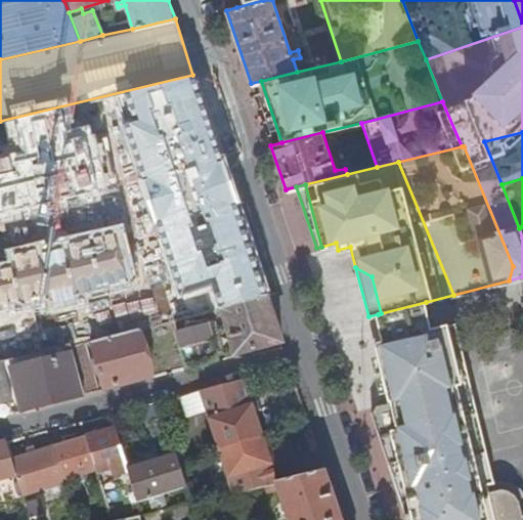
[(281,340),(265,292),(221,304),(234,352),(281,340)]
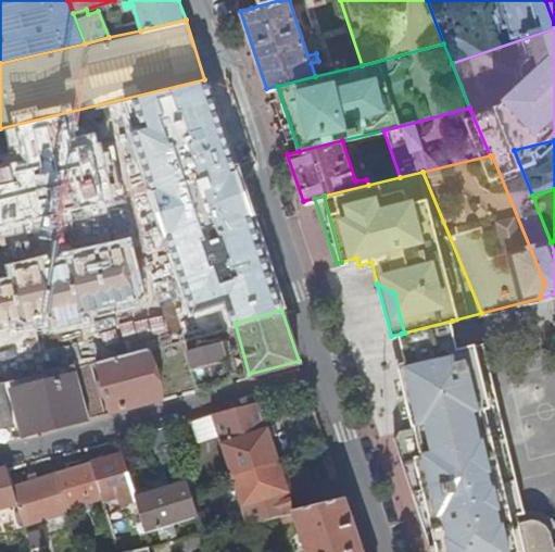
[(404,333),(401,334),(404,348),(407,361),(396,363),(413,425),(400,428),(393,436),(428,544),(433,543),(436,551),(554,551),(554,519),(553,517),(542,511),(529,509),(524,510),(483,341),(459,347),(456,335),(452,321),(404,333)]
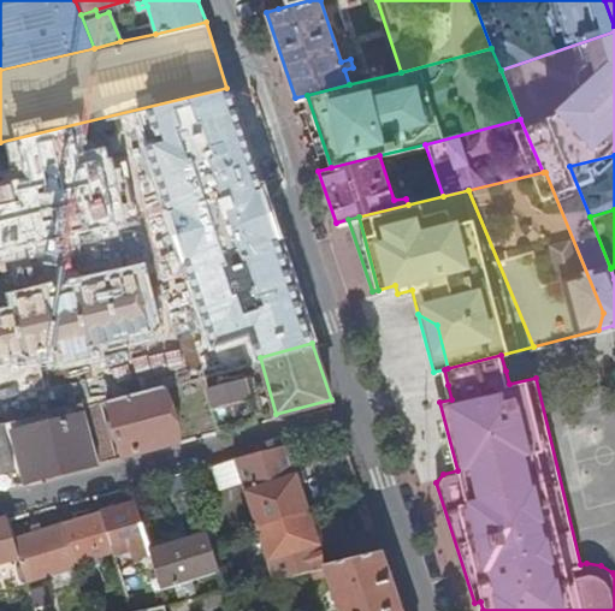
[(217,375),(219,381),(207,385),(218,428),(255,419),(242,371),(217,375)]
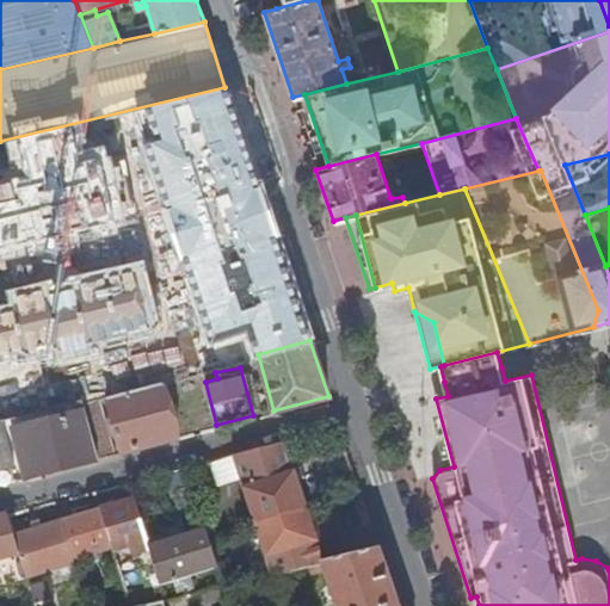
[(162,379),(154,382),(106,395),(121,450),(178,434),(162,379)]
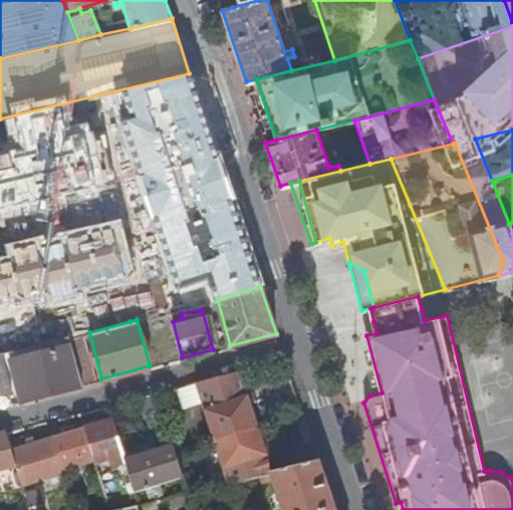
[(84,333),(68,337),(80,384),(96,379),(84,333)]
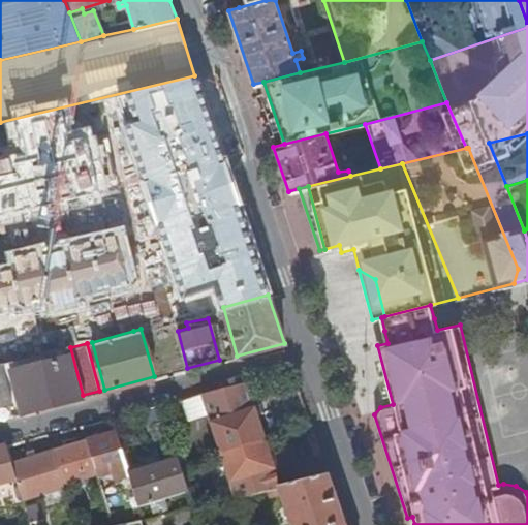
[(9,368),(21,411),(83,395),(70,347),(69,344),(60,346),(62,354),(9,368)]
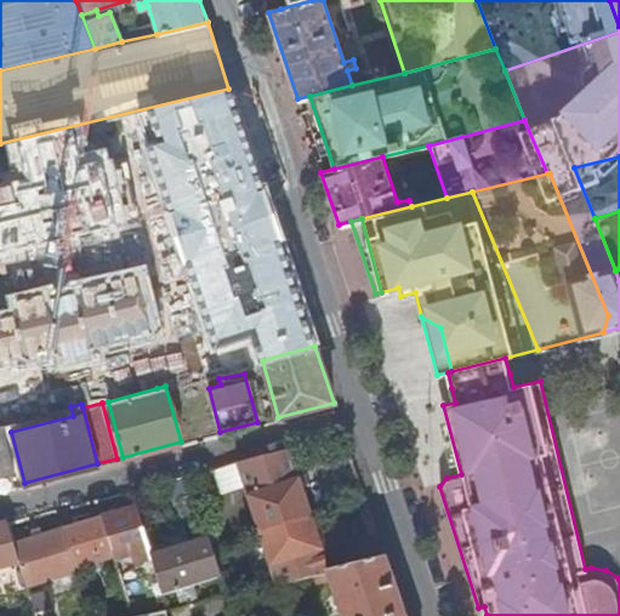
[(0,473),(15,469),(3,423),(0,423),(0,473)]
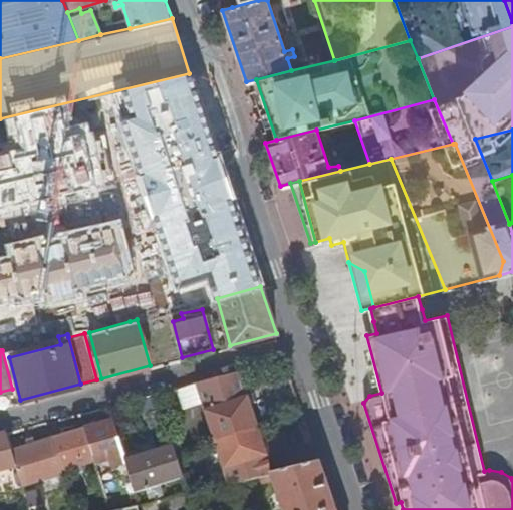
[(196,379),(213,436),(256,422),(239,368),(196,379)]
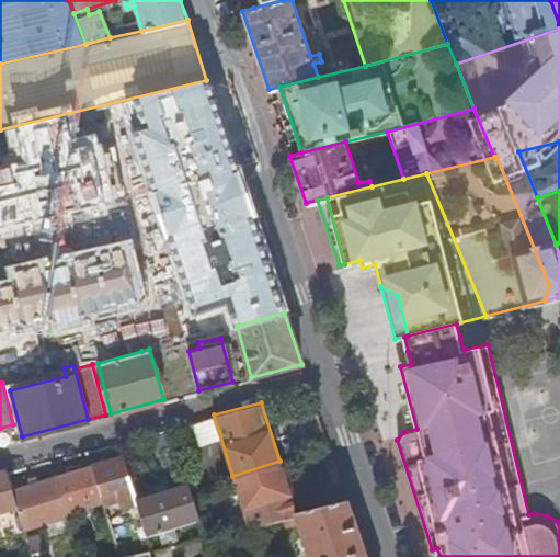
[(164,469),(183,464),(172,425),(152,431),(164,469)]
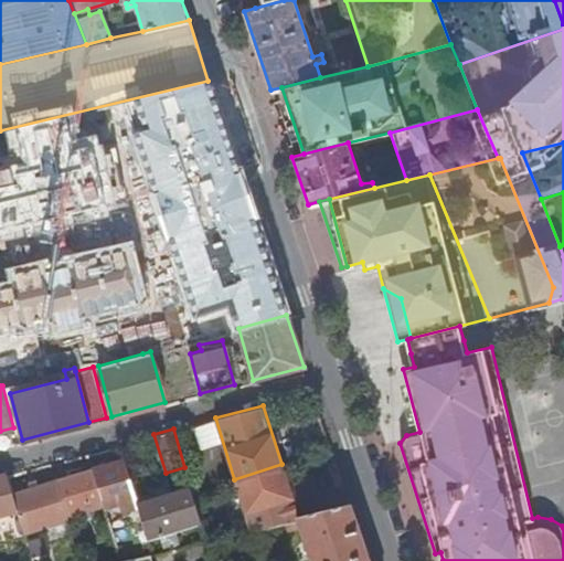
[(92,467),(103,504),(104,507),(119,501),(123,510),(132,507),(130,499),(135,498),(123,457),(92,467)]
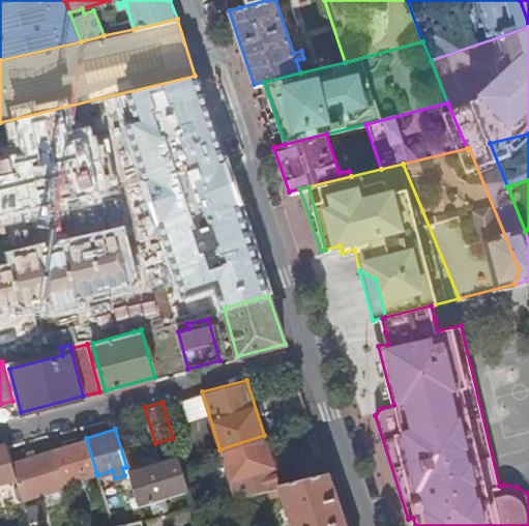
[(219,449),(234,495),(266,488),(280,485),(264,435),(219,449)]
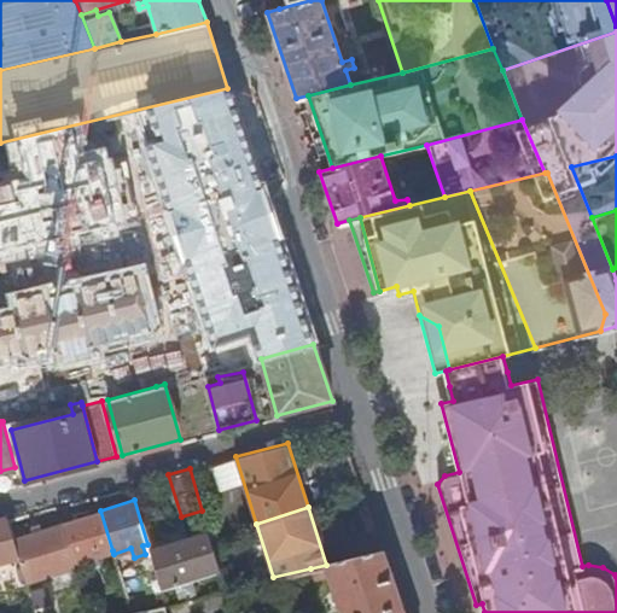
[(71,562),(112,550),(100,511),(59,523),(71,562)]
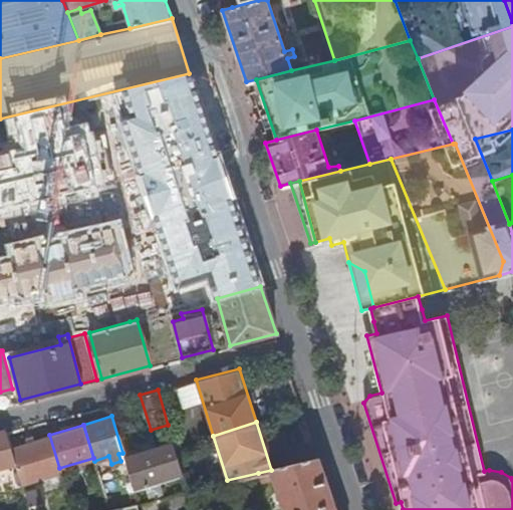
[(6,429),(0,431),(0,466),(15,461),(11,447),(6,429)]
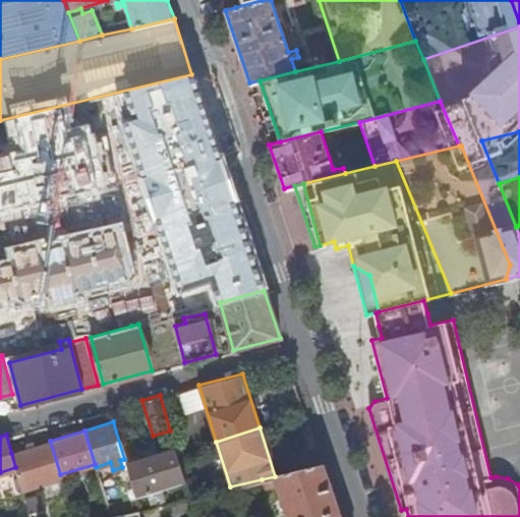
[(50,441),(11,453),(15,467),(22,490),(61,477),(60,474),(50,441)]
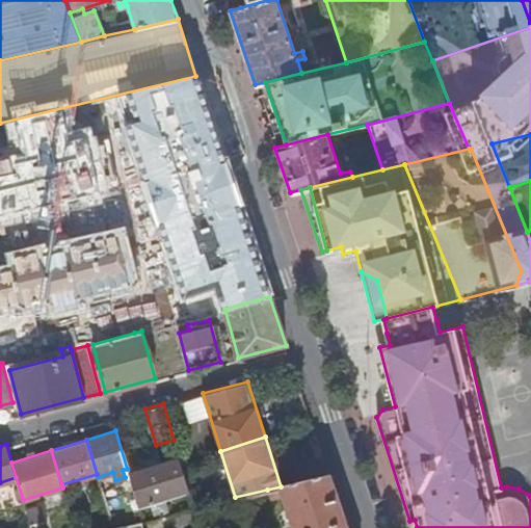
[(138,506),(189,491),(181,464),(179,456),(128,472),(138,506)]
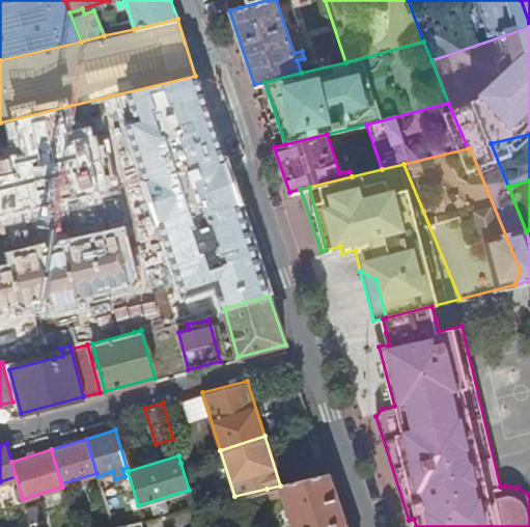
[(281,494),(291,526),(328,526),(345,523),(328,474),(280,486),(267,489),(269,496),(281,494)]
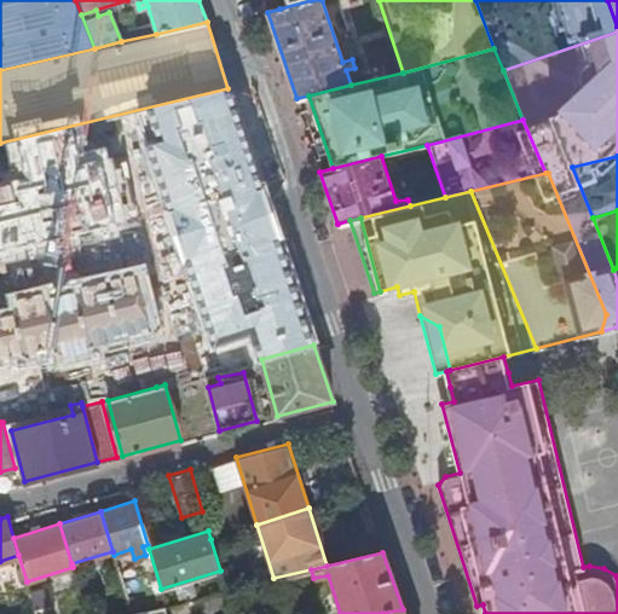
[(44,584),(29,589),(34,608),(50,602),(44,584)]
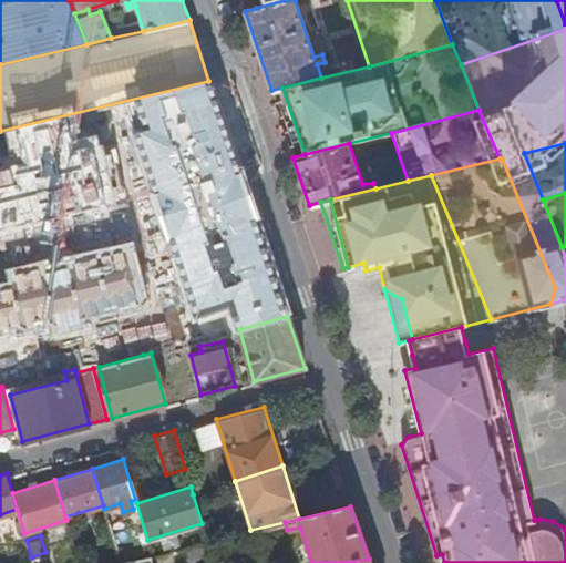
[(215,539),(207,540),(195,543),(197,553),(218,549),(215,539)]
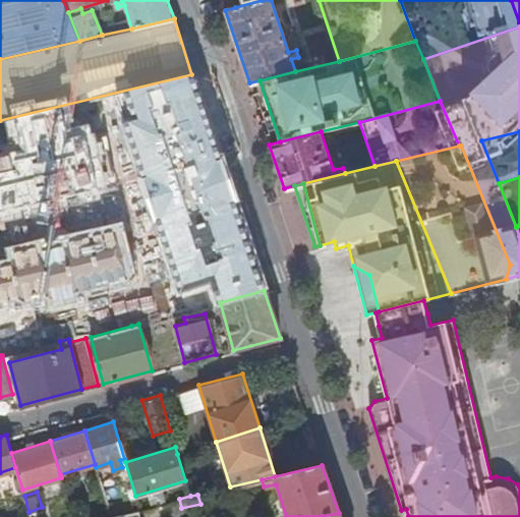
[(162,503),(138,508),(120,512),(121,516),(164,516),(165,516),(162,503)]
